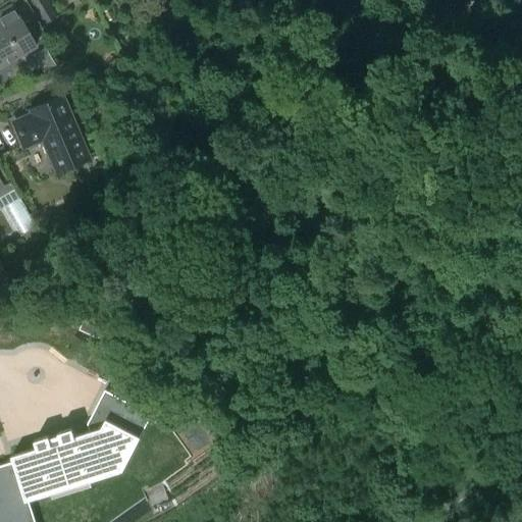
[(31,0),(30,1),(45,25),(56,19),(45,0),(31,0)]
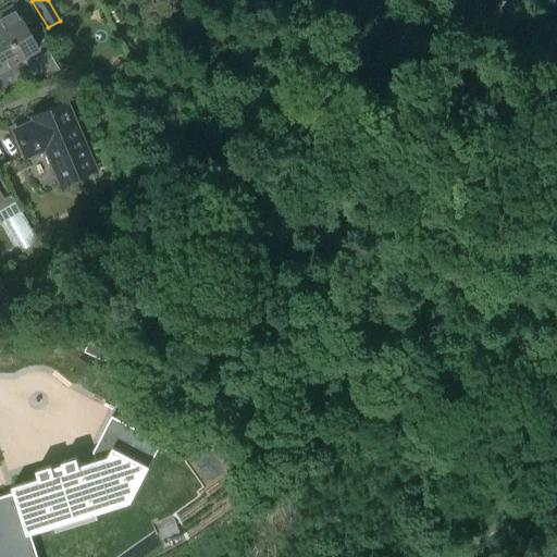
[(0,70),(37,49),(12,5),(0,11),(0,70)]
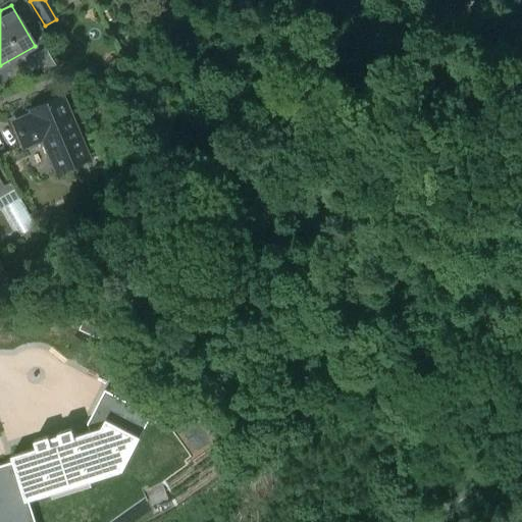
[(12,121),(22,146),(42,139),(55,171),(87,158),(60,96),(30,110),(31,113),(12,121)]
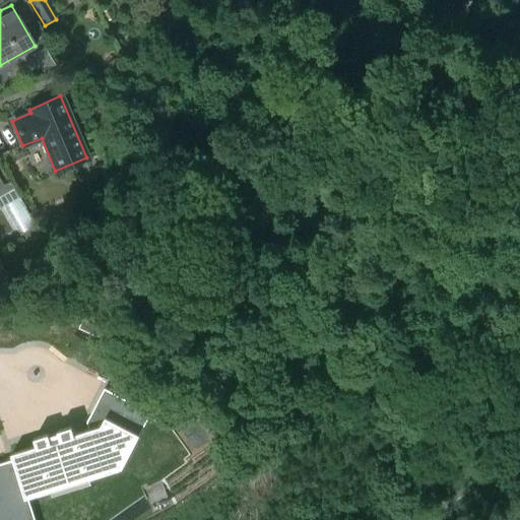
[(2,185),(0,182),(0,195),(13,189),(9,181),(2,185)]
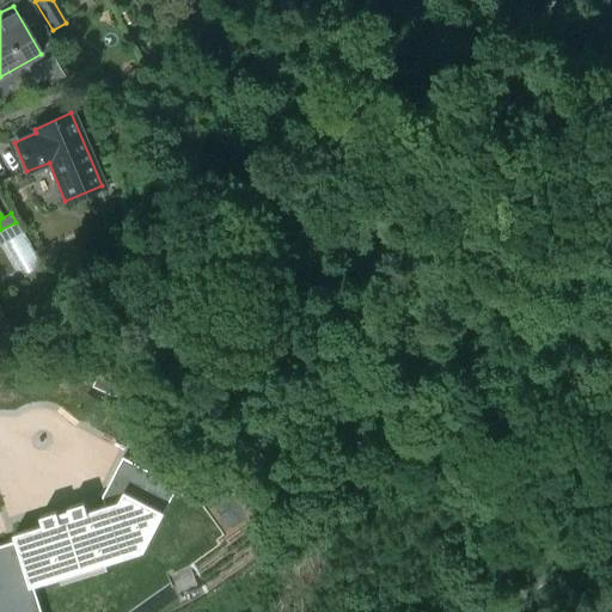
[(26,287),(48,275),(42,265),(22,277),(26,287)]
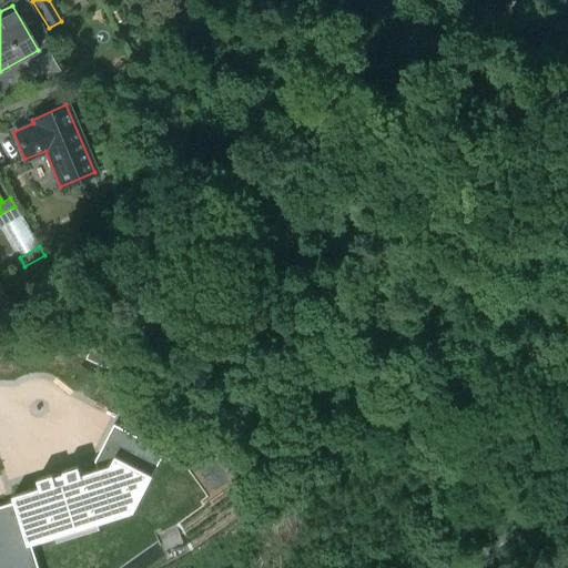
[(89,358),(107,366),(114,348),(95,341),(89,358)]
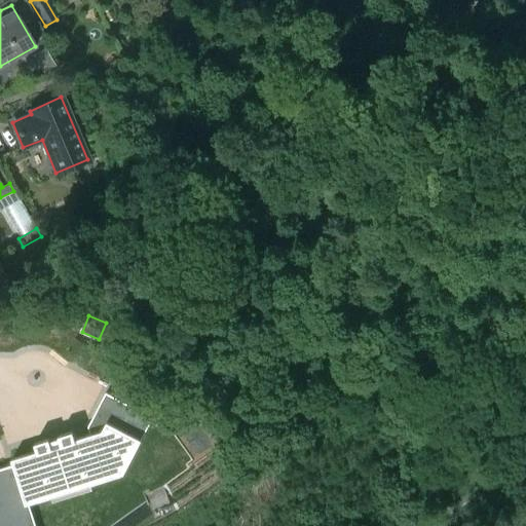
[(22,337),(13,334),(12,338),(1,334),(0,335),(0,352),(14,359),(22,337)]
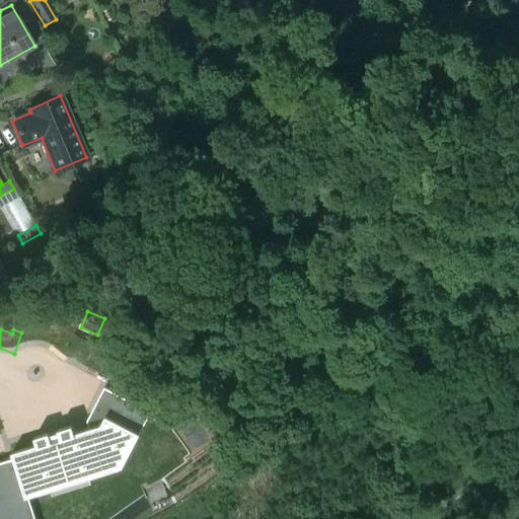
[(87,473),(84,463),(115,454),(113,447),(131,441),(134,436),(144,416),(127,405),(130,400),(104,388),(87,421),(90,428),(74,433),(72,426),(58,430),(59,434),(50,437),(49,433),(34,437),(36,445),(11,453),(13,458),(0,462),(0,518),(32,518),(26,497),(27,496),(25,493),(87,473)]
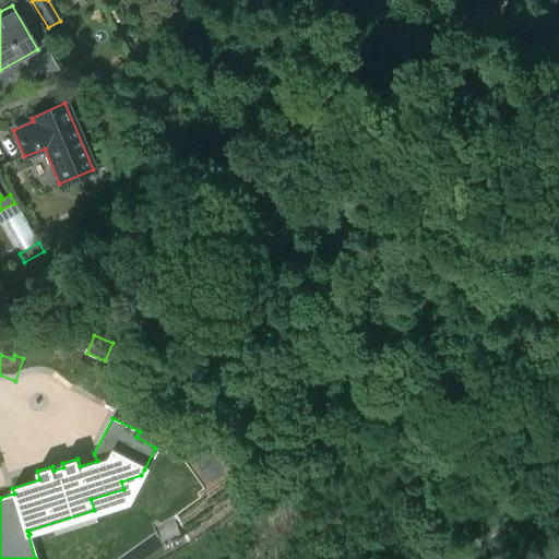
[(174,433),(169,427),(163,431),(168,438),(174,433)]
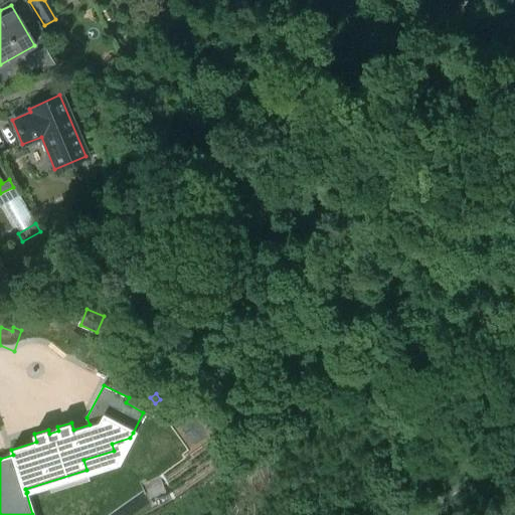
[(202,410),(195,398),(188,402),(196,414),(202,410)]
